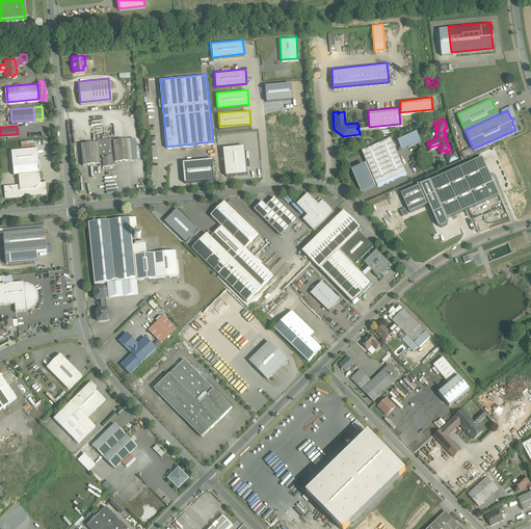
[(397,138),(401,147),(420,138),(416,130),(397,138)]
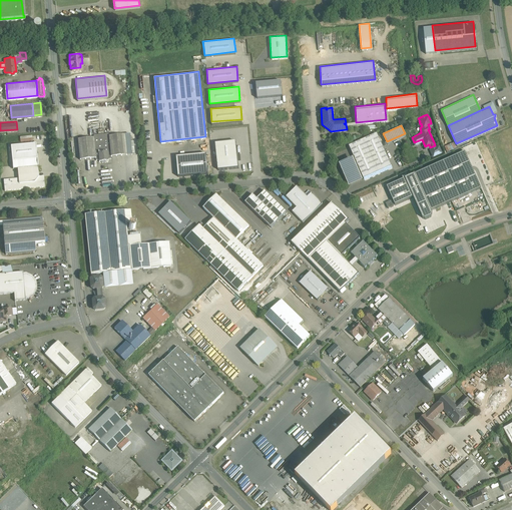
[(107,131),(92,133),(93,135),(95,155),(95,158),(98,157),(98,159),(107,158),(107,156),(110,156),(110,154),(110,153),(107,133),(107,131)]
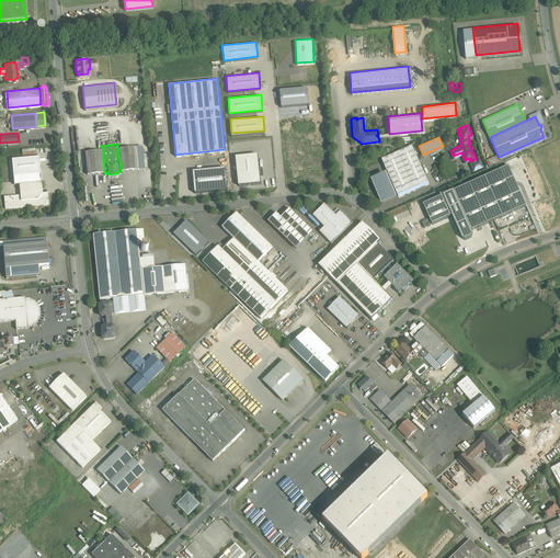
[(140,144),(117,146),(121,168),(121,169),(143,167),(140,144)]
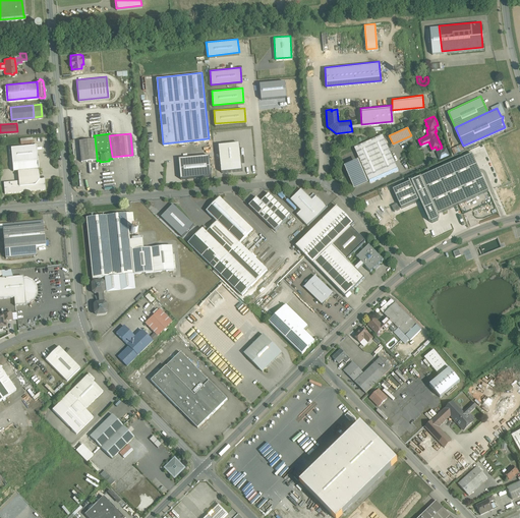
[(382,133),(353,146),(368,179),(397,166),(382,133)]
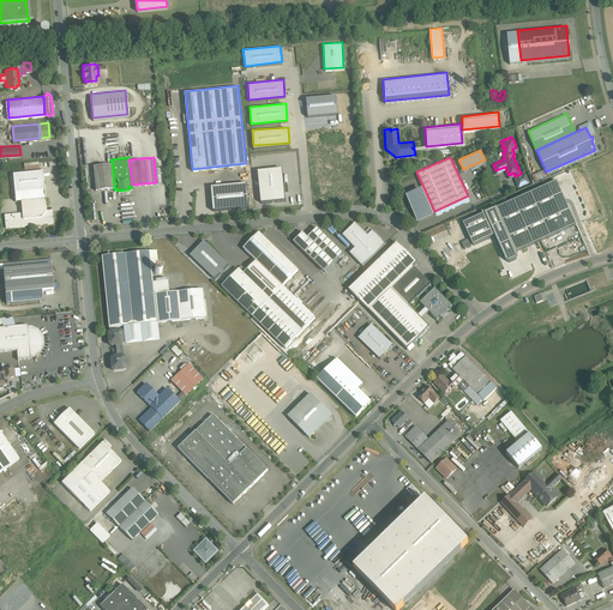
[(112,162),(92,163),(95,188),(114,186),(112,162)]
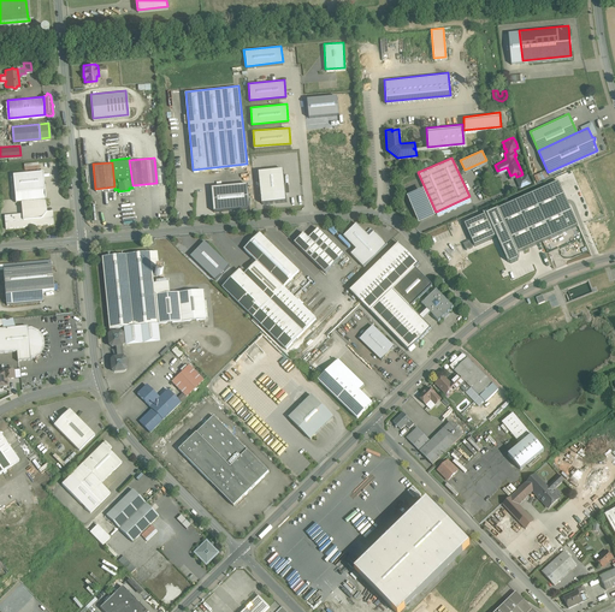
[(282,167),(258,170),(261,201),(285,198),(282,167)]
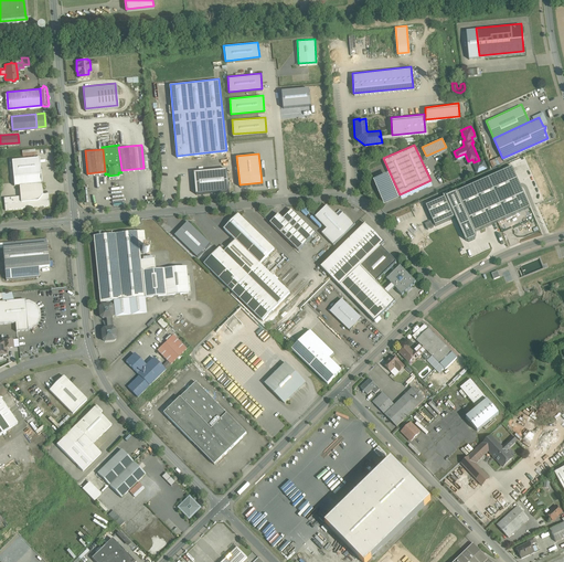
[(489,158),(491,163),(499,160),(496,155),(489,158)]
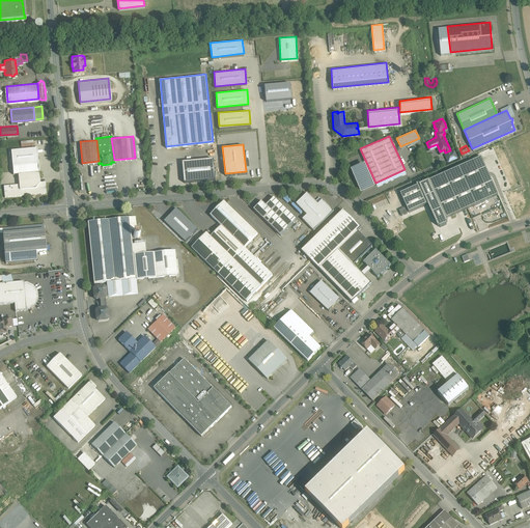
[(445,153),(447,160),(456,156),(453,149),(450,150),(445,153)]
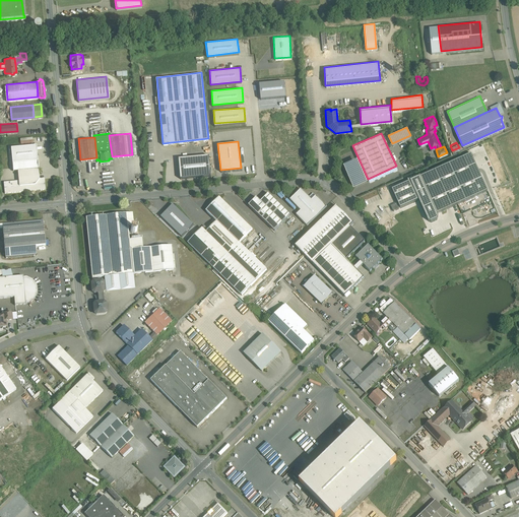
[(470,150),(409,178),(408,177),(405,178),(405,180),(391,186),(397,200),(390,203),(392,208),(417,197),(428,192),(436,211),(487,188),(470,150)]
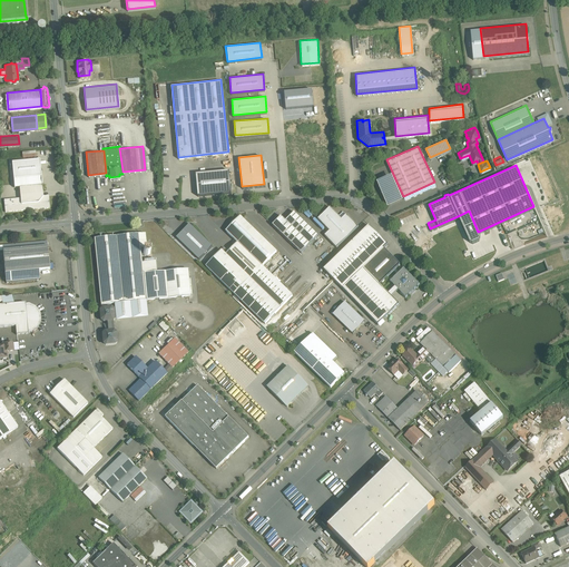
[(229,168),(196,170),(197,193),(231,191),(229,168)]
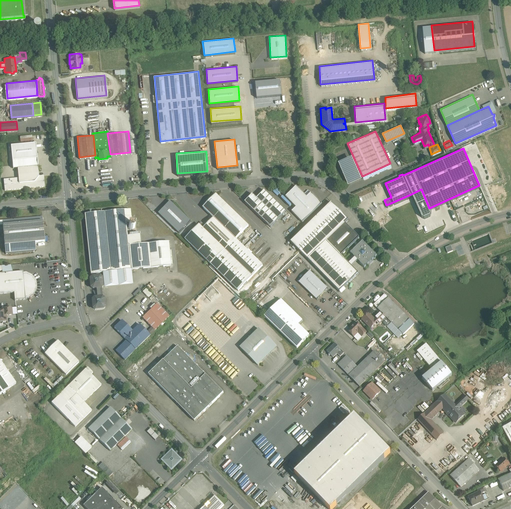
[(360,177),(351,156),(338,161),(347,182),(360,177)]
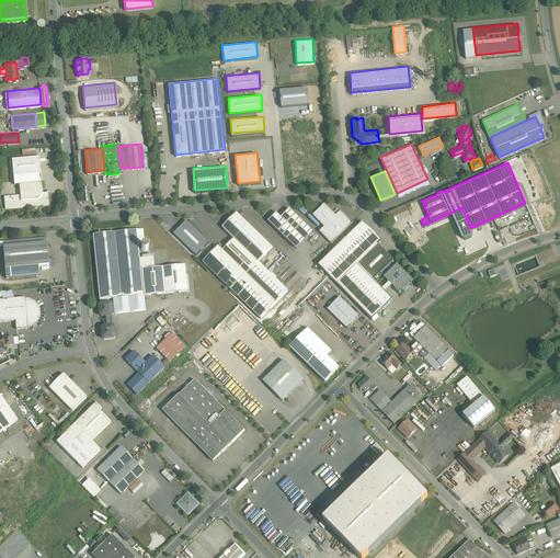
[(41,180),(18,182),(19,193),(3,194),(4,206),(48,202),(47,190),(42,191),(41,180)]
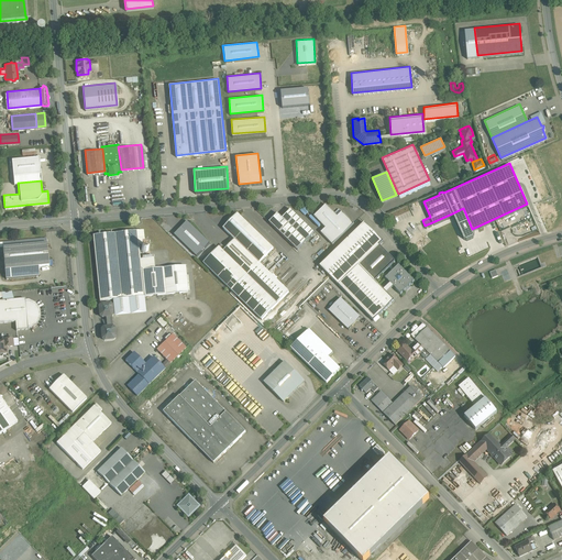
[(337,213),(324,202),(313,213),(324,226),(320,230),(331,242),(353,221),(341,209),(337,213)]
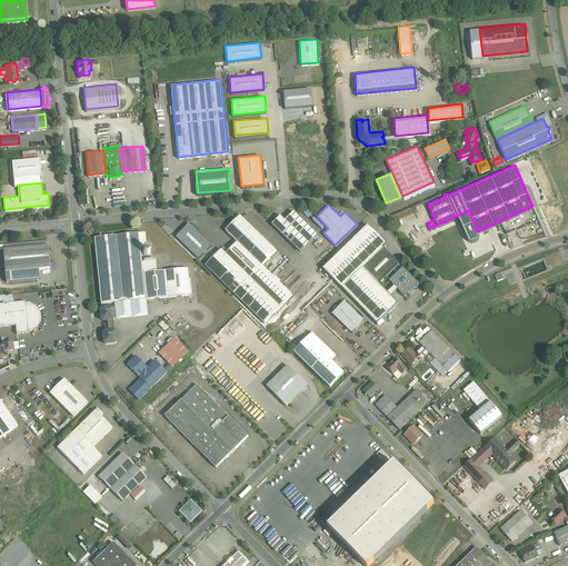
[(317,232),(292,209),(285,218),(280,214),(271,222),(300,250),(317,232)]
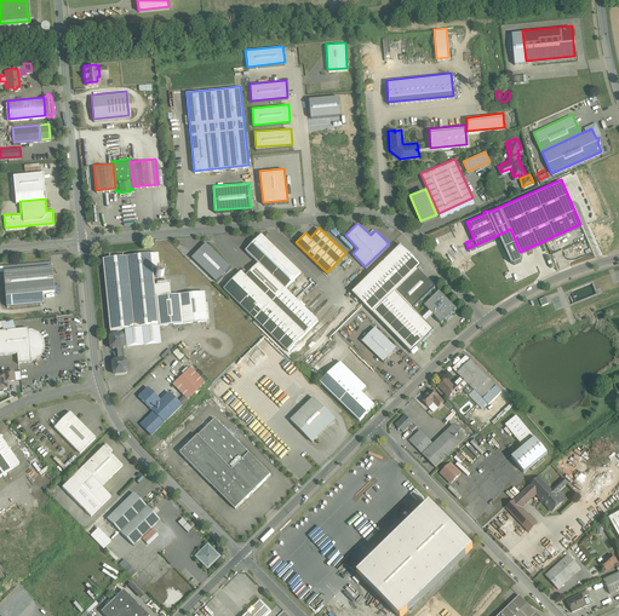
[(520,252),(510,229),(498,235),(510,260),(517,263),(519,263),(521,254),(520,252)]
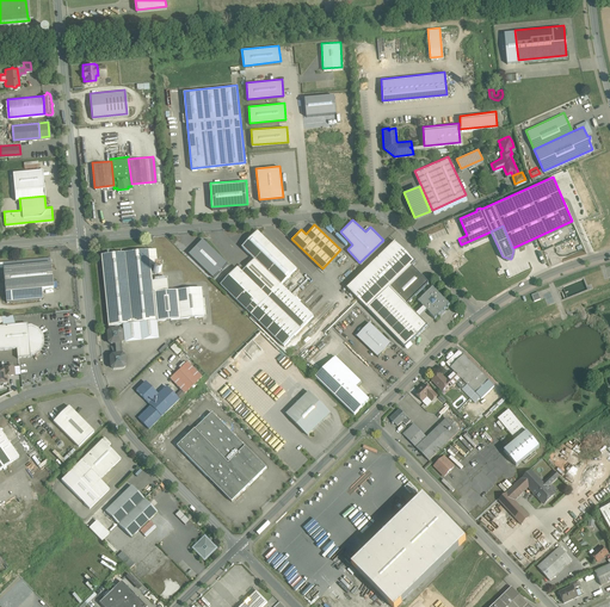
[(270,241),(257,228),(241,245),(254,256),(254,258),(270,241)]
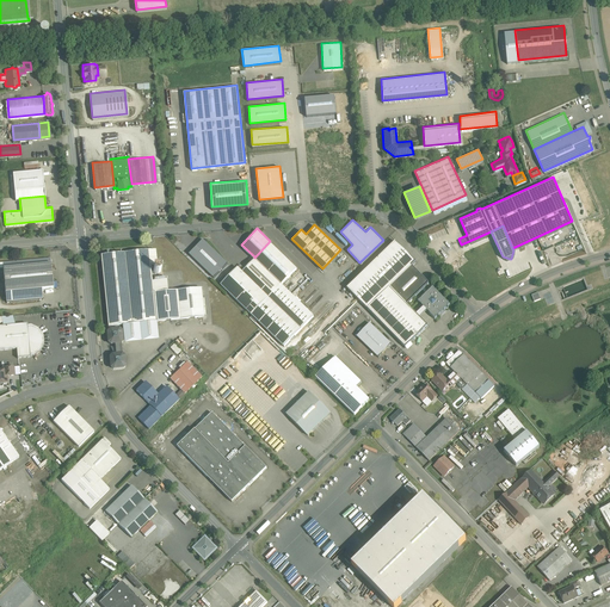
[(227,261),(202,237),(188,252),(213,276),(227,261)]
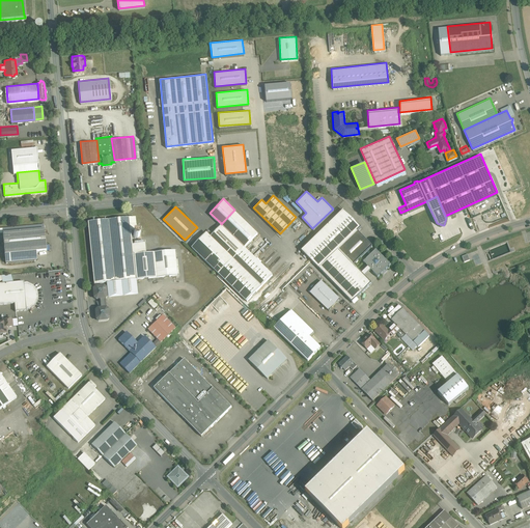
[(342,207),(301,249),(318,267),(338,247),(357,229),(356,229),(357,228),(360,225),(342,207)]
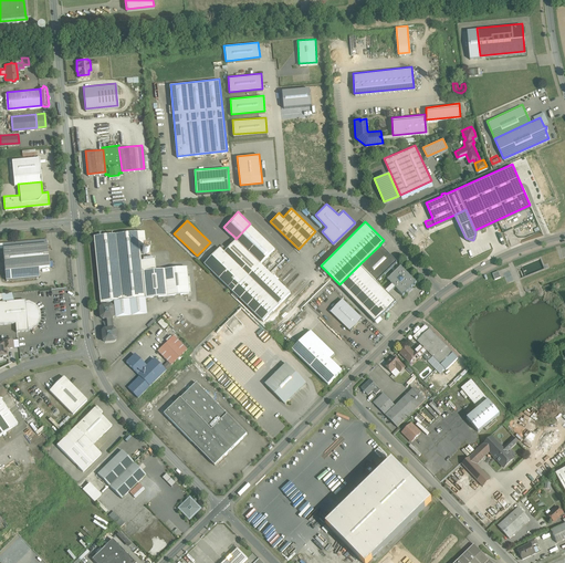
[(274,247),(250,223),(236,239),(260,262),(260,261),(274,247)]
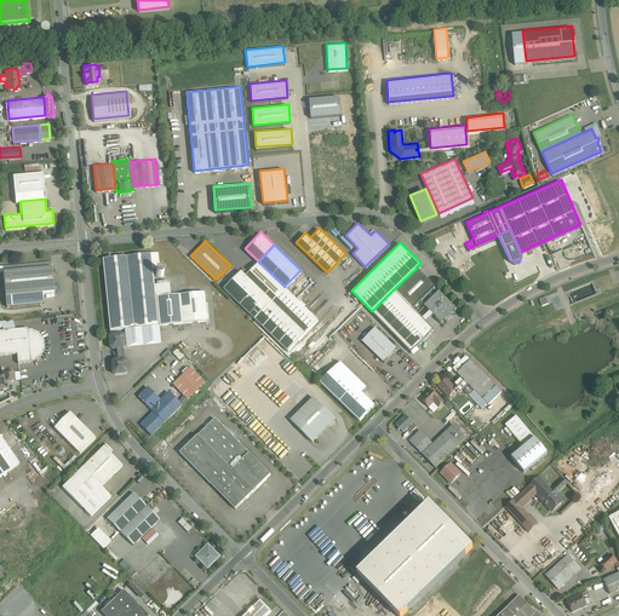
[(156,251),(101,255),(109,328),(115,328),(119,327),(124,327),(158,323),(152,265),(158,265),(156,251)]
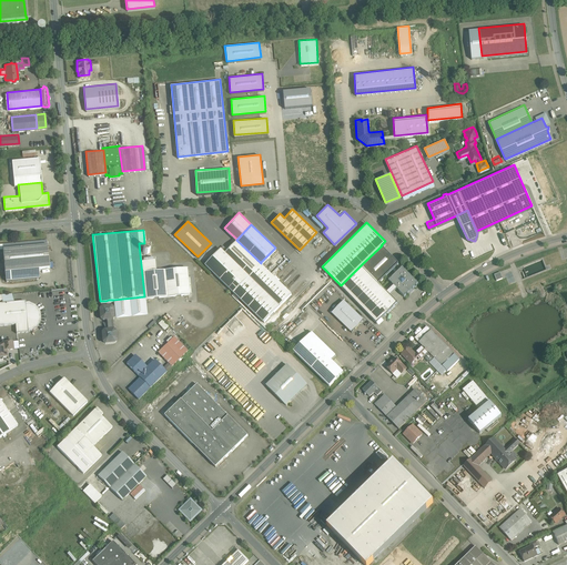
[(46,238),(1,242),(2,248),(3,263),(0,263),(0,270),(3,270),(49,265),(47,243),(46,238)]
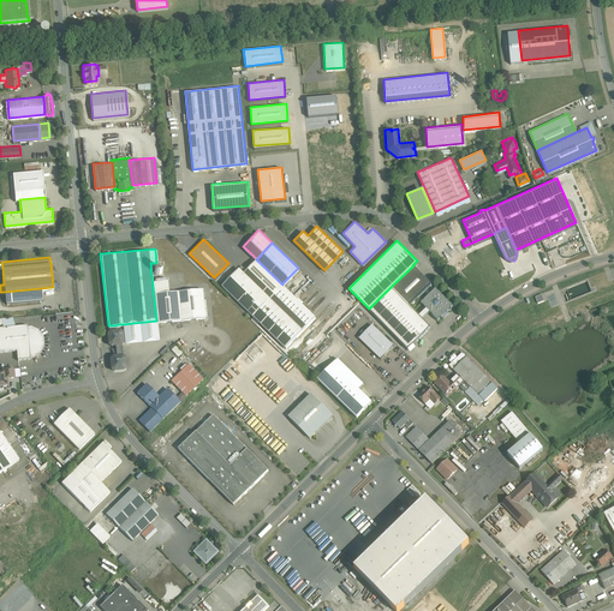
[(256,259),(256,258),(245,269),(243,271),(244,271),(269,297),(282,285),(256,259)]
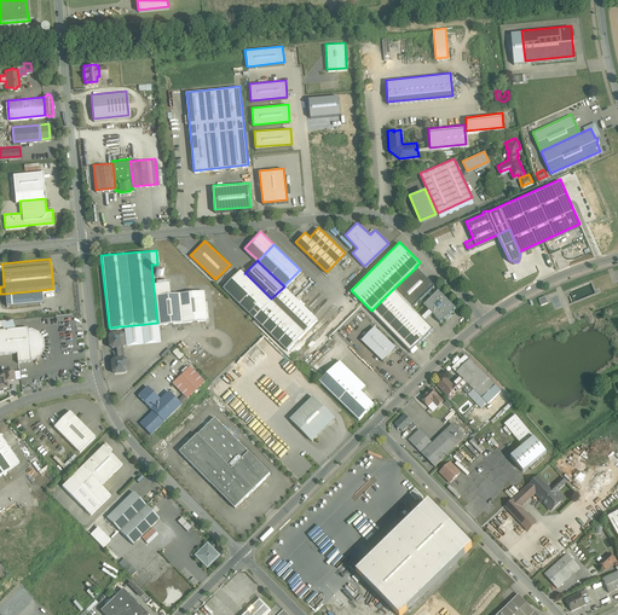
[(242,266),(223,286),(227,291),(246,273),(244,273),(247,271),(242,266)]
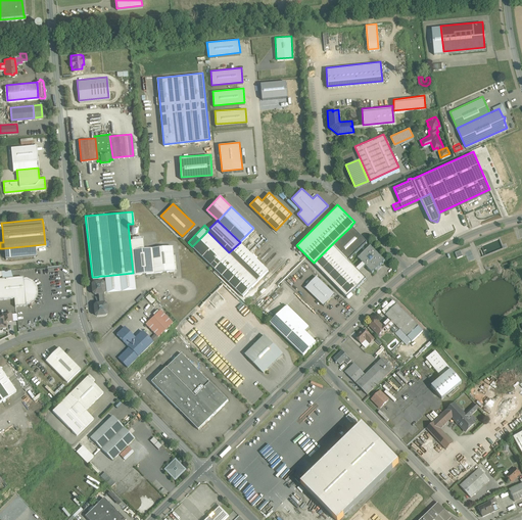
[(351,226),(333,243),(347,258),(366,240),(351,225),(350,226),(351,226)]
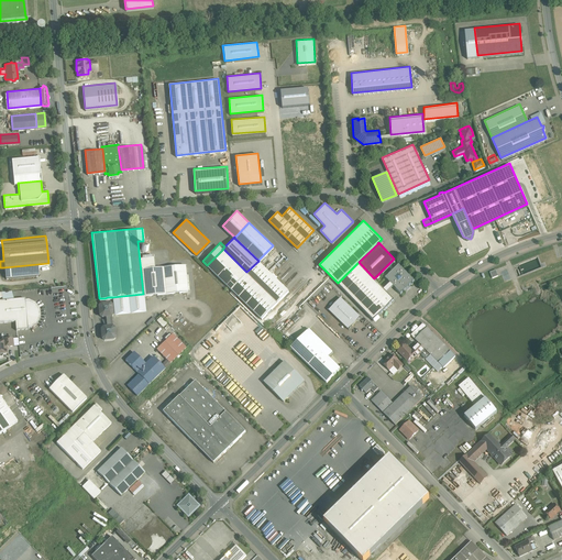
[(246,272),(223,249),(207,265),(231,288),(246,272)]
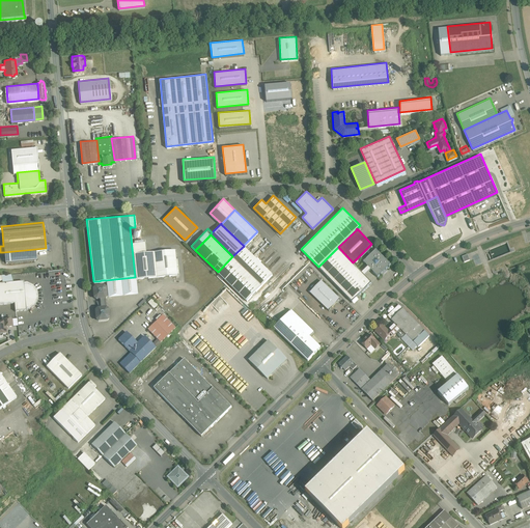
[(232,256),(218,272),(246,299),(272,273),(244,245),(244,246),(232,256)]
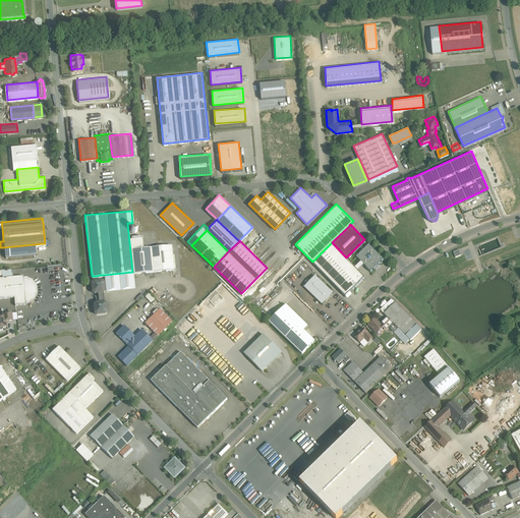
[(346,257),(332,242),(312,262),(345,294),(363,276),(346,257)]
